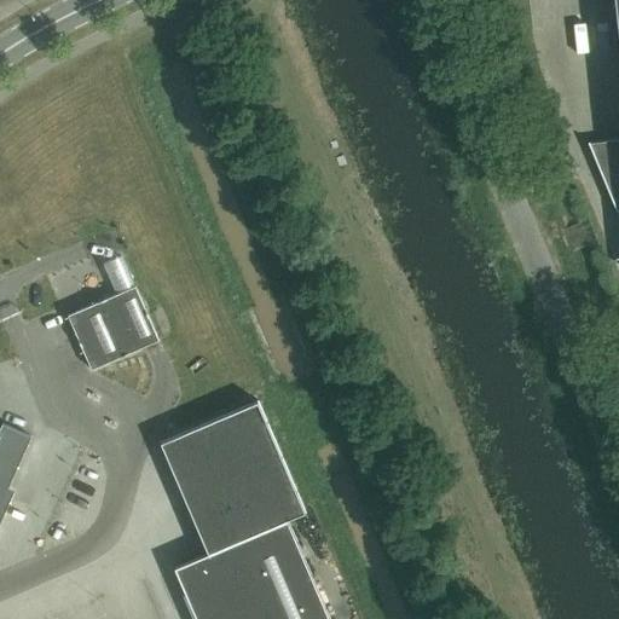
[(618,0),(614,0),(618,40),(618,139),(590,143),(589,142),(588,143),(617,212),(618,212),(615,206),(618,204),(618,0)]
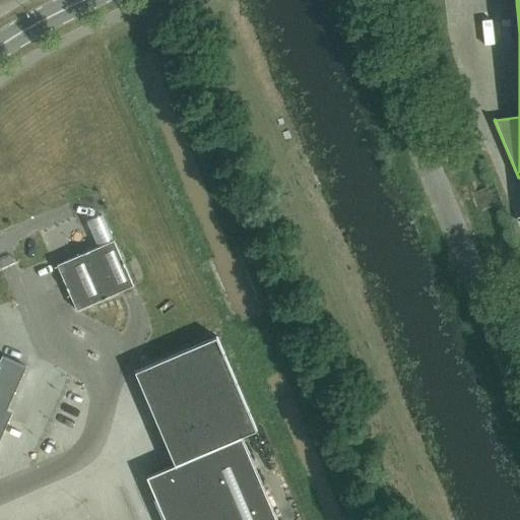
[(133,286),(113,241),(56,265),(76,311),(133,286)]
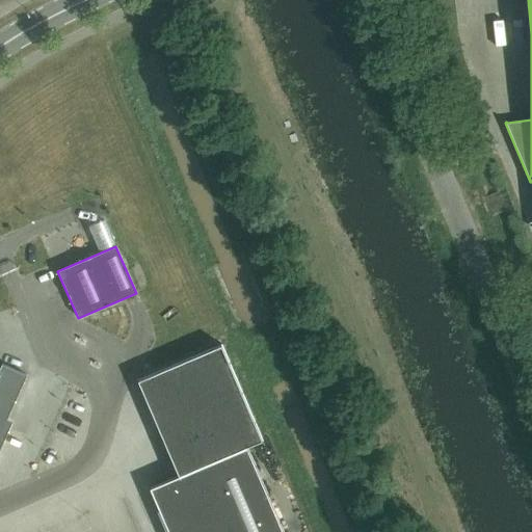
[(221,345),(128,384),(168,480),(150,488),(167,531),(283,531),(246,447),(262,441),(221,345)]
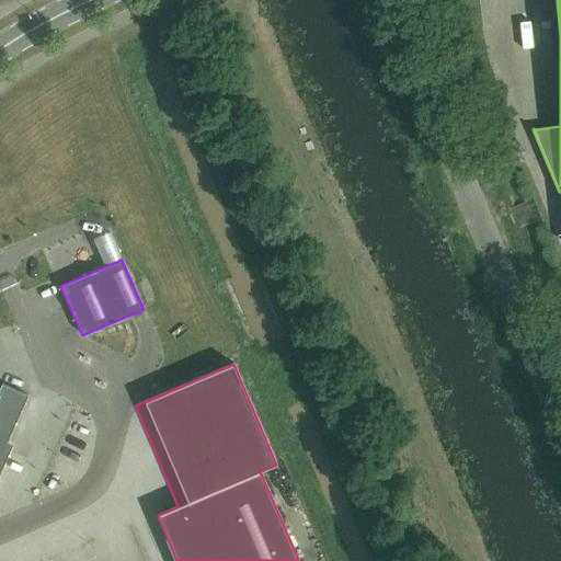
[(0,431),(10,436),(29,397),(2,385),(0,388),(0,431)]
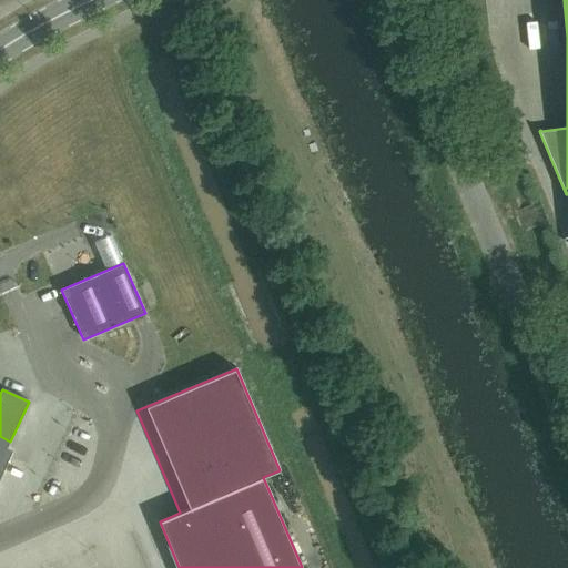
[(6,452),(10,442),(0,436),(0,478),(0,479),(11,455),(6,452)]
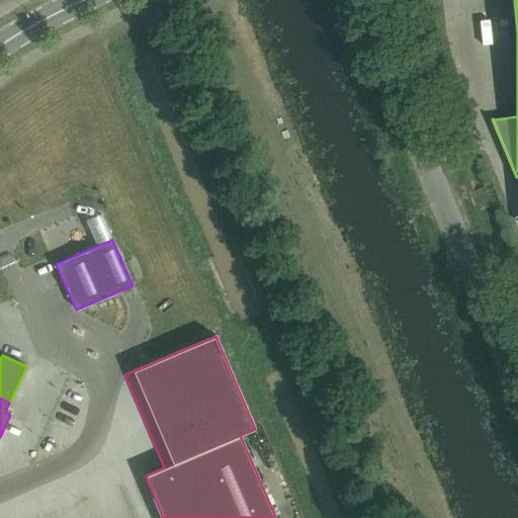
All buildings are outlined.
